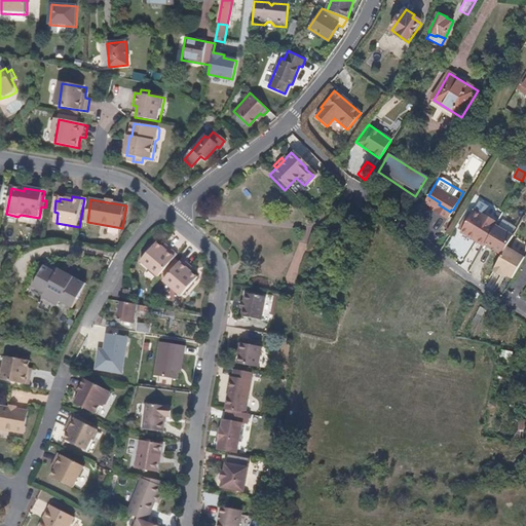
[(461,232),(485,247),(485,246),(496,227),(498,223),(484,215),(483,217),(475,212),(474,215),(473,214),(461,232)]
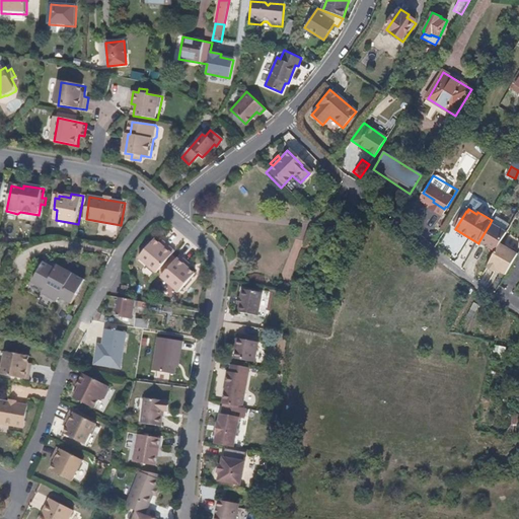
[(490,224),(478,242),(495,252),(500,244),(506,233),(490,224)]
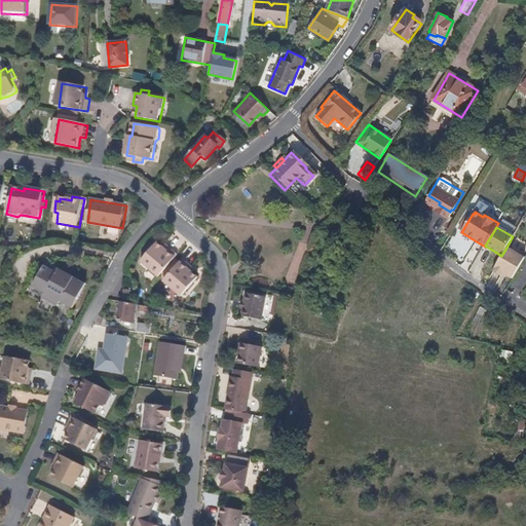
[(157,254),(176,258),(177,256),(167,248),(164,251),(160,249),(156,245),(149,252),(157,254)]
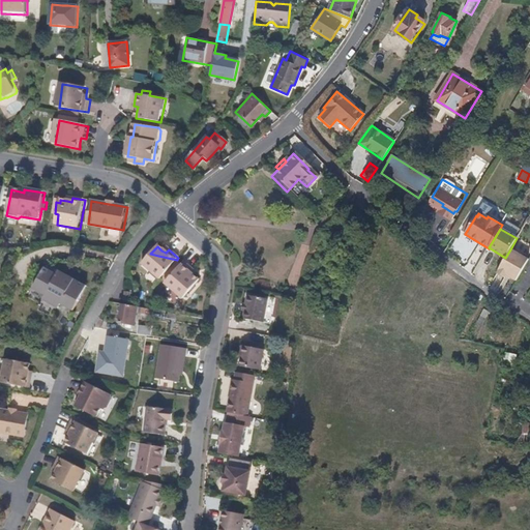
[(192,261),(197,254),(188,247),(183,256),(192,261)]
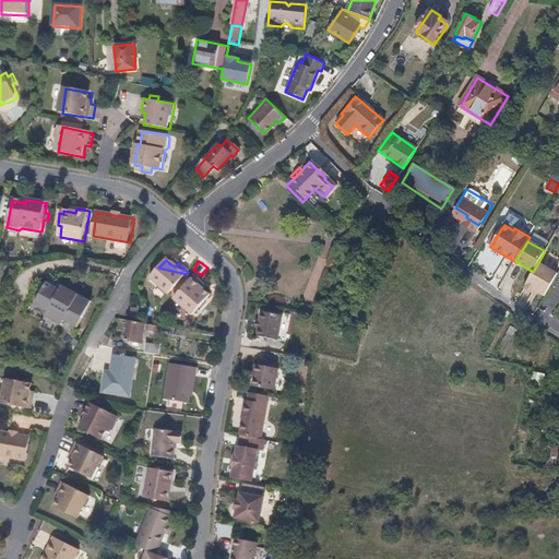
[(556,274),(538,263),(533,272),(523,289),(531,293),(532,289),(543,296),(556,274)]
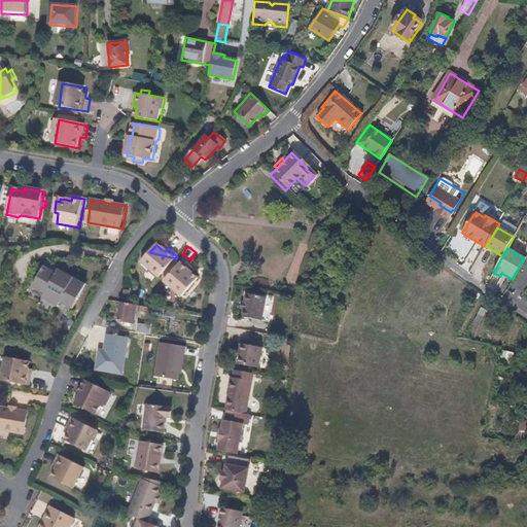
[(159,279),(176,258),(157,254),(149,252),(140,262),(159,279)]
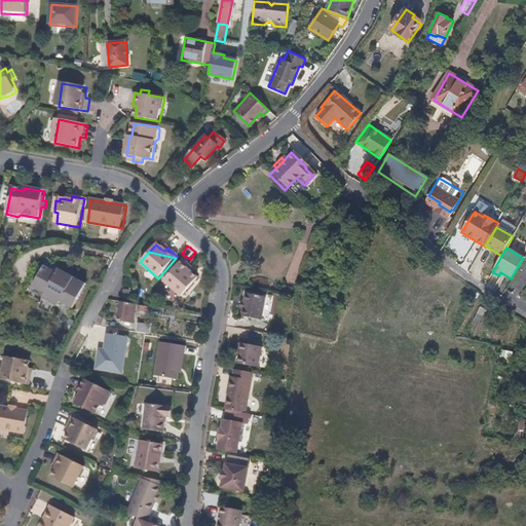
[(197,278),(192,275),(189,272),(192,268),(182,260),(163,283),(182,299),(197,278)]
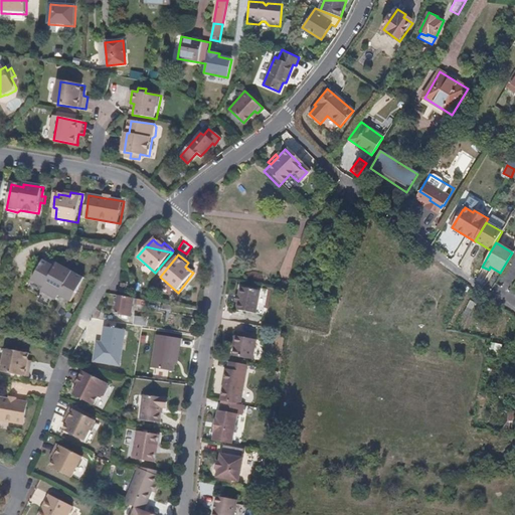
[(45,255),(33,279),(44,286),(42,290),(58,298),(60,294),(73,300),(80,287),(73,284),(76,279),(61,272),(64,266),(45,255)]
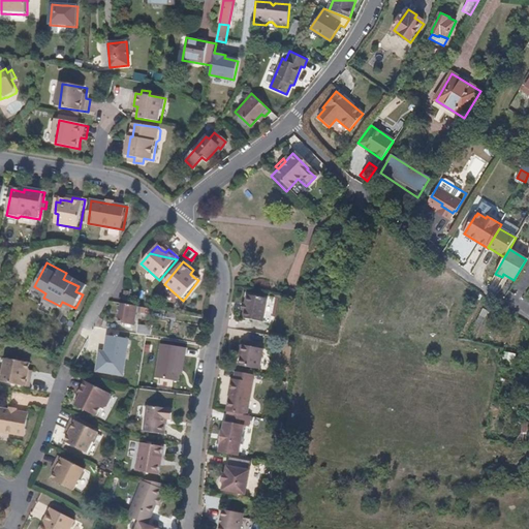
[(88,284),(66,273),(63,279),(79,286),(75,291),(83,294),(88,284)]
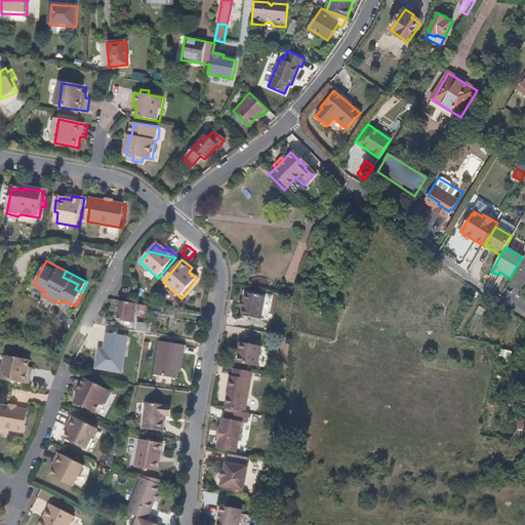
[(245,293),(243,304),(244,304),(243,309),(241,309),(239,317),(259,321),(265,297),(245,293)]
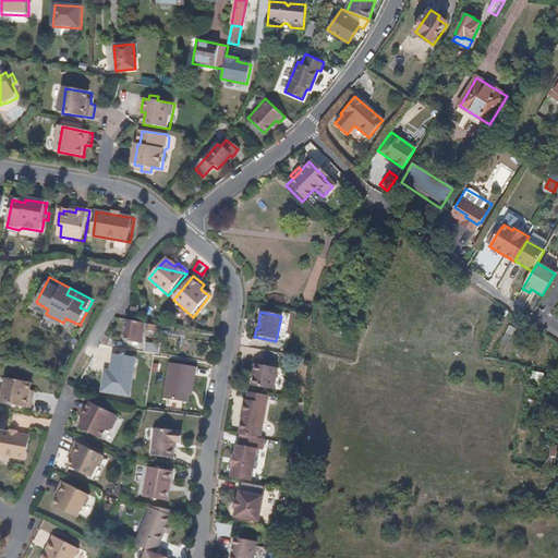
[(142,346),(144,331),(145,324),(140,323),(129,322),(125,343),(142,346)]
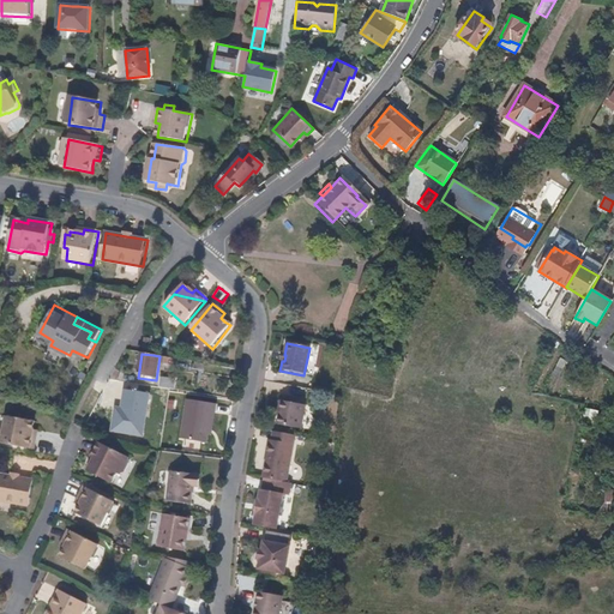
[(172,367),(174,359),(169,357),(162,356),(160,356),(158,365),(172,367)]
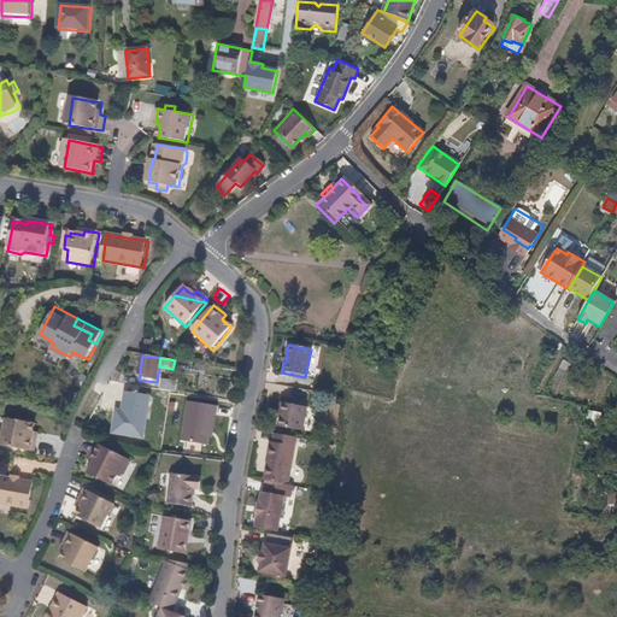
[(204,375),(205,365),(197,364),(194,372),(204,375)]
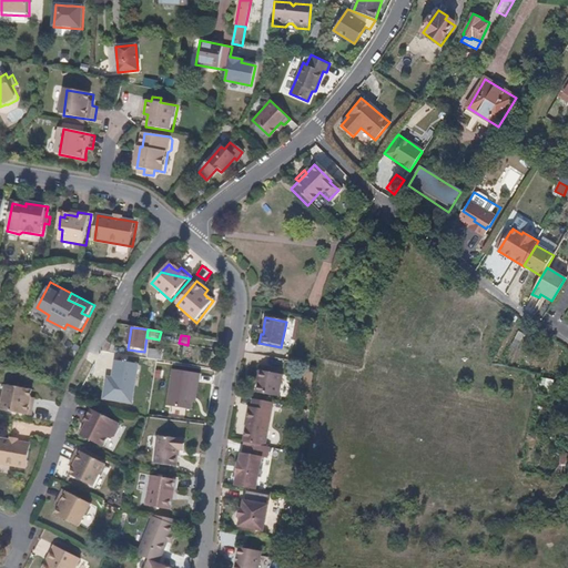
[(148,359),(161,362),(163,352),(150,350),(148,359)]
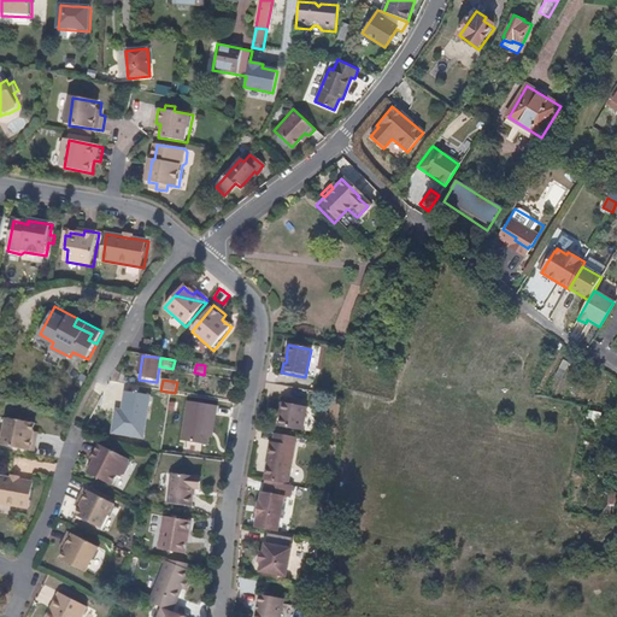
[(150,395),(125,393),(123,410),(116,409),(112,433),(144,438),(150,395)]
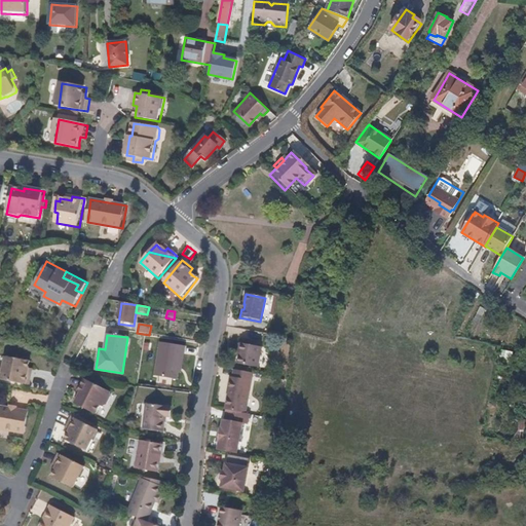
[(187,347),(160,343),(154,376),(177,379),(180,367),(183,368),(187,347)]
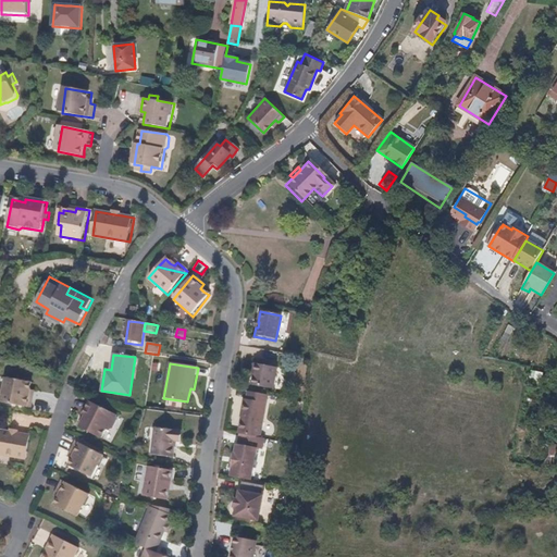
[(276,369),(254,364),(251,373),(254,373),(250,386),(273,390),(276,369)]
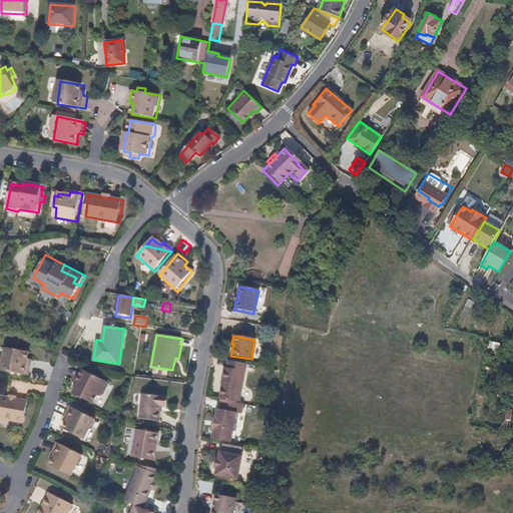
[(488,354),(499,357),(503,343),(491,340),(488,354)]
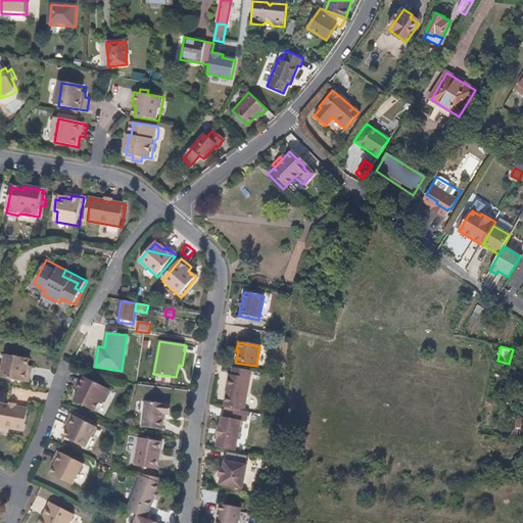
[(1,378),(17,381),(21,379),(32,372),(32,371),(28,371),(29,366),(30,359),(5,354),(1,378)]
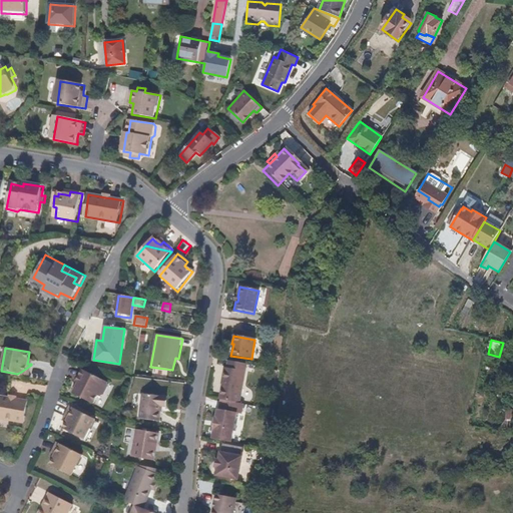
[(223,379),(219,401),(238,404),(246,365),(227,361),(226,368),(224,369),(222,378),(223,379)]
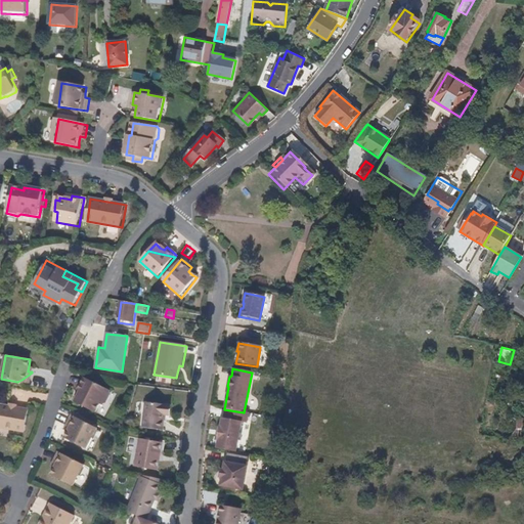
[(22,380),(17,382),(30,384),(32,373),(22,380)]
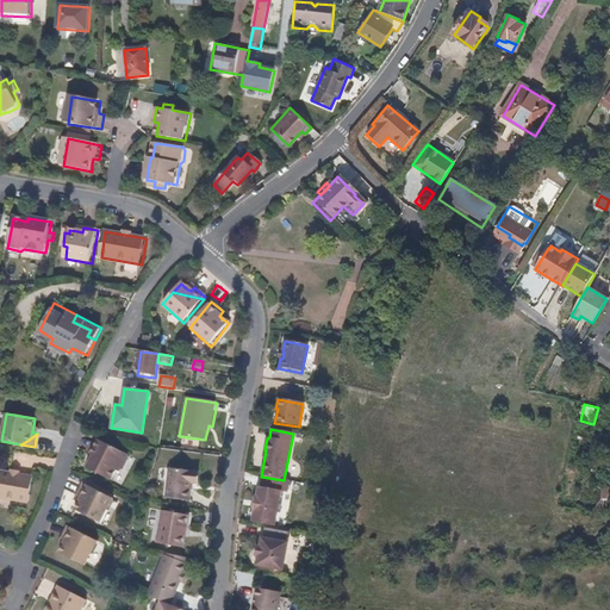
[(94,459),(91,464),(87,470),(112,483),(117,473),(120,474),(122,472),(125,472),(129,464),(128,459),(130,456),(99,441),(91,456),(94,459)]
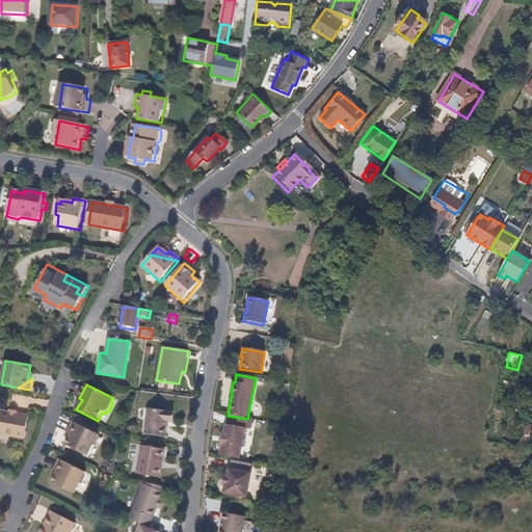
[(29,417),(18,415),(7,413),(0,410),(0,434),(25,440),(29,417)]
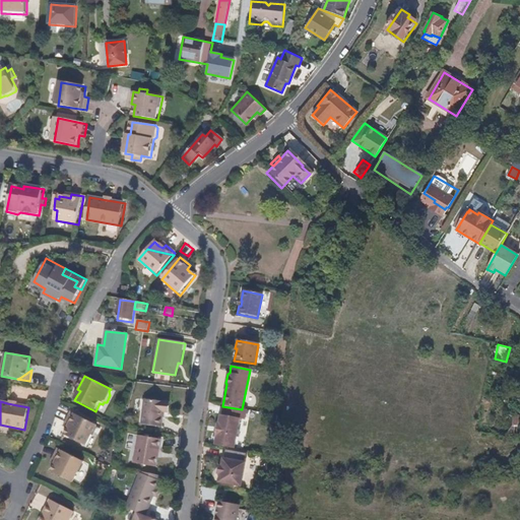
[(165,414),(166,404),(143,402),(141,428),(160,430),(163,414),(165,414)]
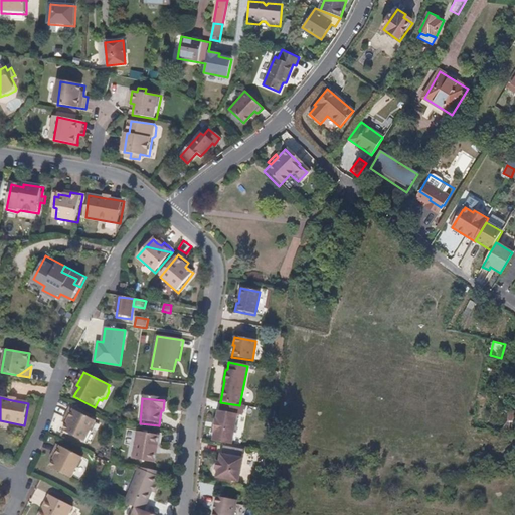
[(213,433),(212,442),(231,445),(236,415),(241,416),(243,406),(239,405),(220,402),(219,411),(217,411),(216,419),(214,419),(212,433),(213,433)]
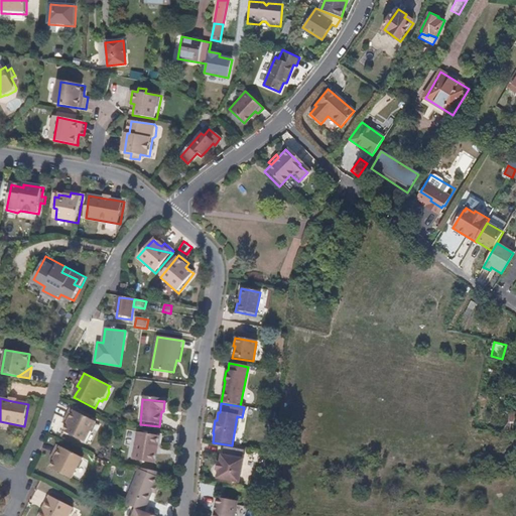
[(69,422),(68,426),(63,432),(87,444),(97,423),(72,409),(66,420),(69,422)]
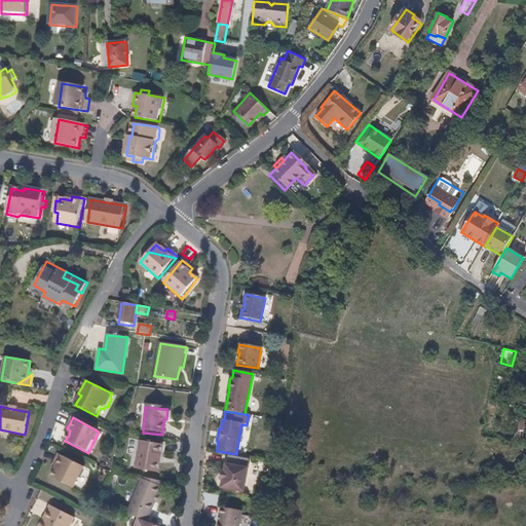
[(162,447),(140,443),(135,471),(158,475),(162,447)]
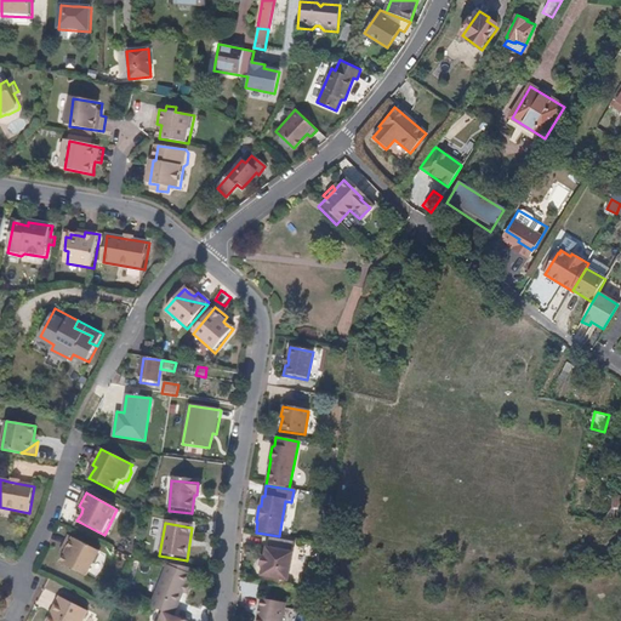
[(68,553),(66,558),(61,565),(87,579),(101,553),(70,537),(63,551),(68,553)]
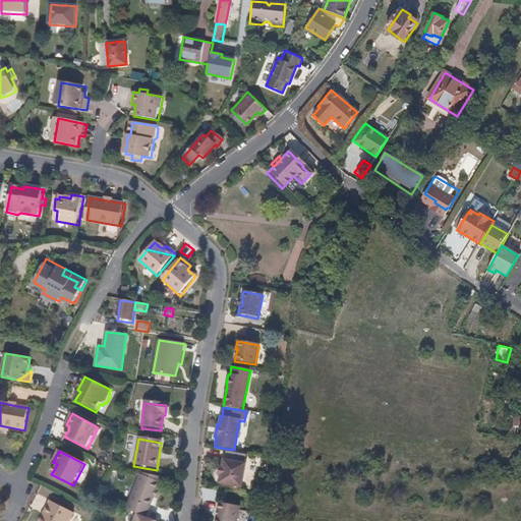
[(223,460),(221,468),(220,475),(218,483),(241,487),(245,464),(244,464),(245,455),(226,452),(224,460),(223,460)]
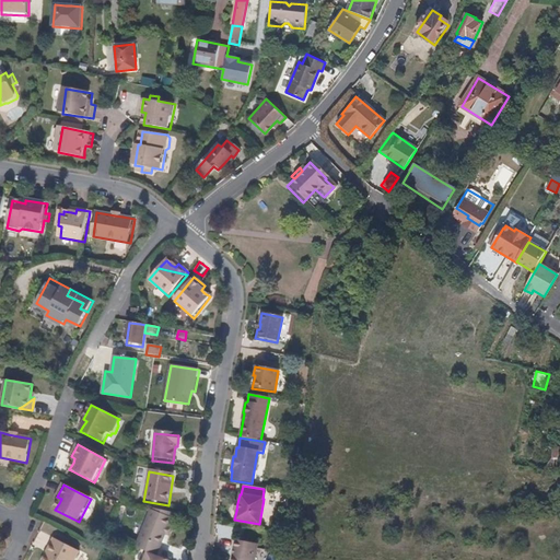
[(156,556),(173,514),(151,510),(136,548),(148,552),(156,556)]
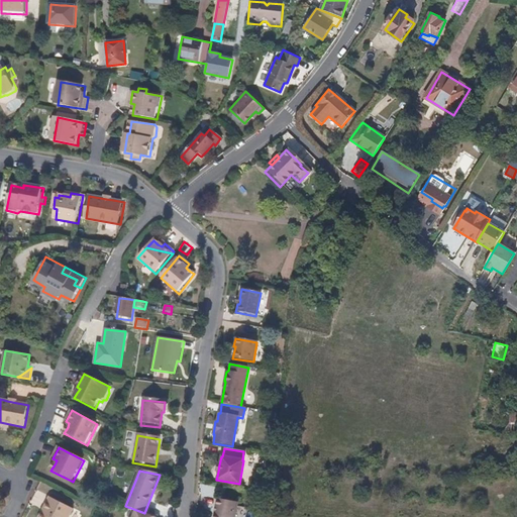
[(70,516),(74,510),(50,498),(40,516),(70,516)]
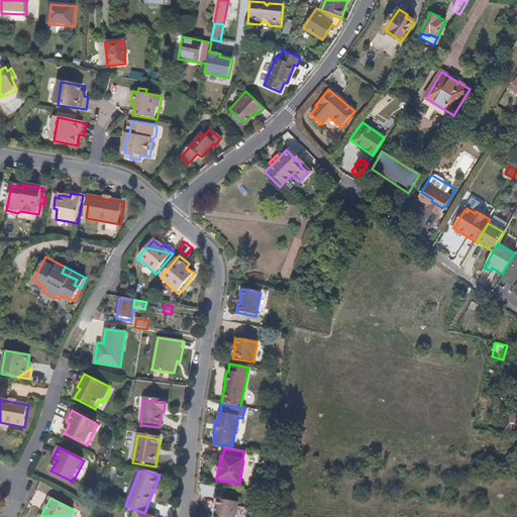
[(235,516),(238,502),(217,498),(214,516),(235,516)]
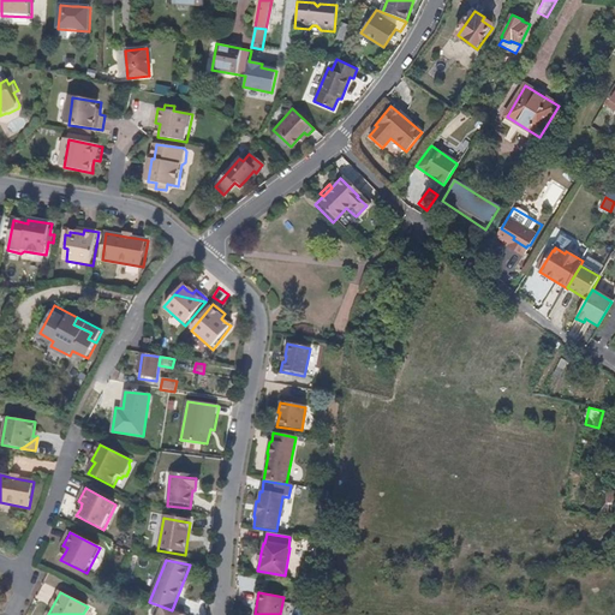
All buildings are outlined.
